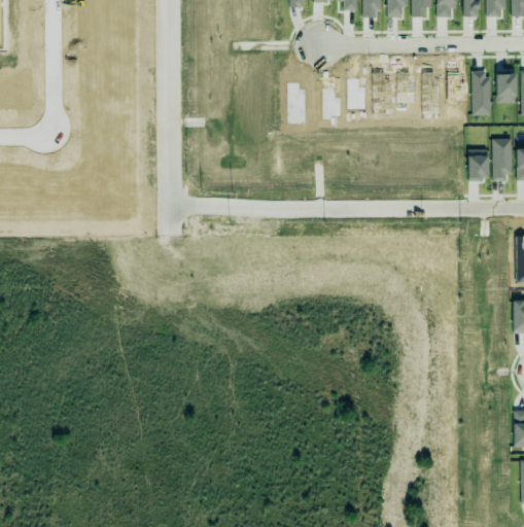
[(493,181),(512,181),(511,139),(493,139),(493,181)]
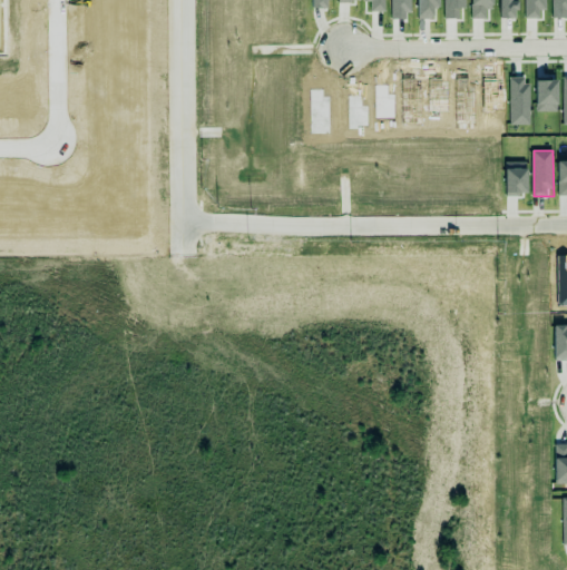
[(507,195),(528,195),(528,163),(508,161),(507,195)]
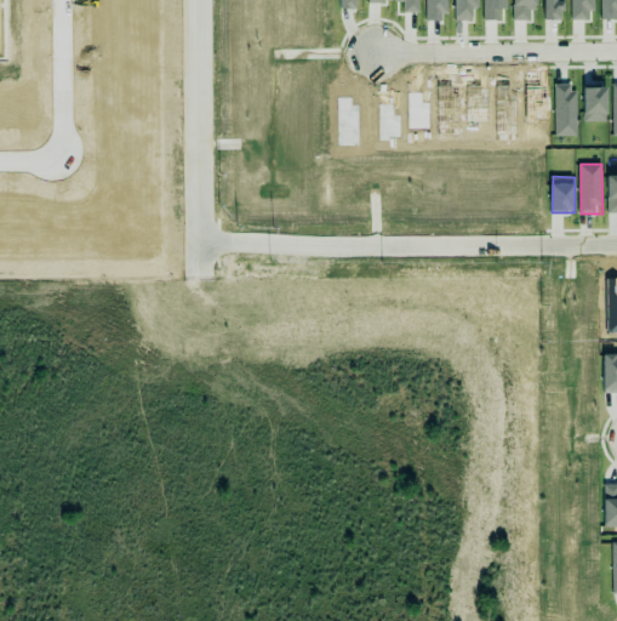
[(605,393),(616,392),(616,355),(605,355),(605,393)]
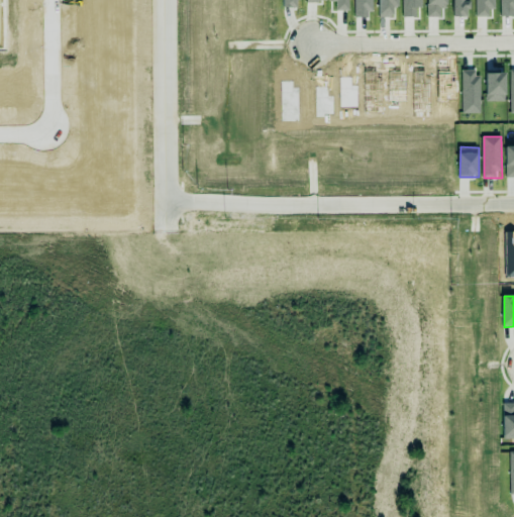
[(513,402),(504,403),(505,438),(513,437),(513,402)]
